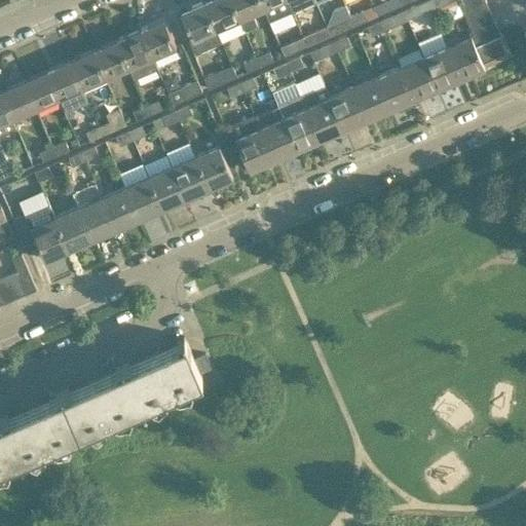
[(230,0),(203,0),(202,1),(221,43),(245,33),(230,0)]
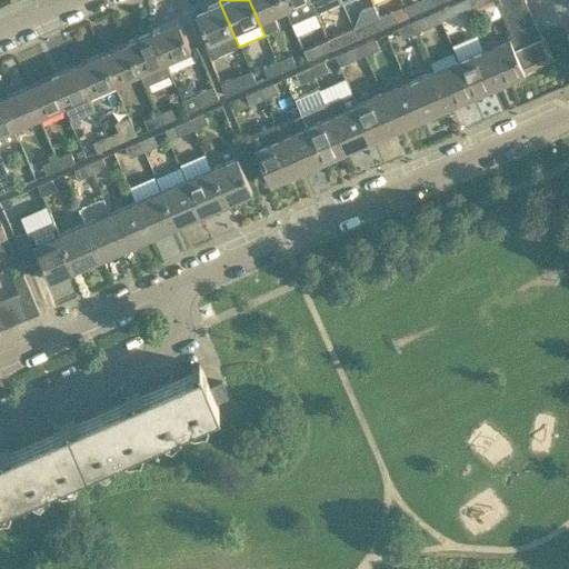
[(282,7),(279,0),(249,0),(265,36),(280,29),(272,11),(282,7)]
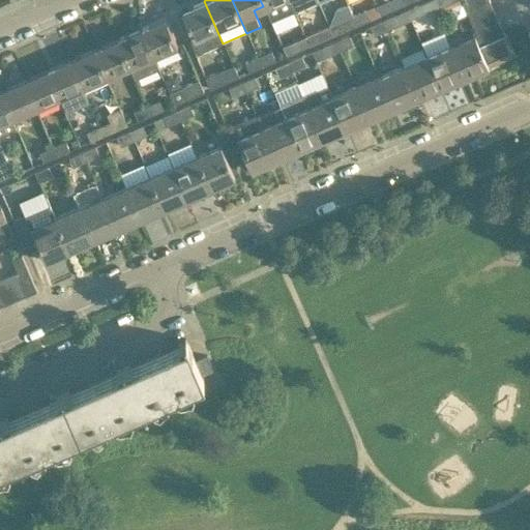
[(294,11),(288,0),(260,0),(263,6),(270,22),(294,11)]
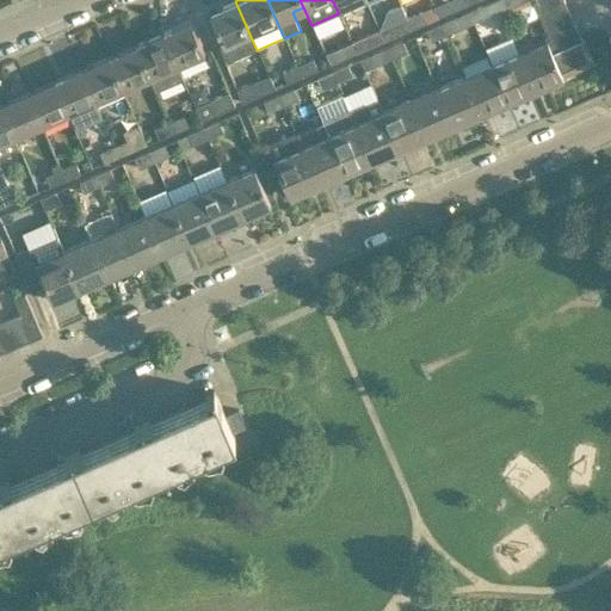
[(365,1),(364,0),(332,0),(339,13),(365,1)]
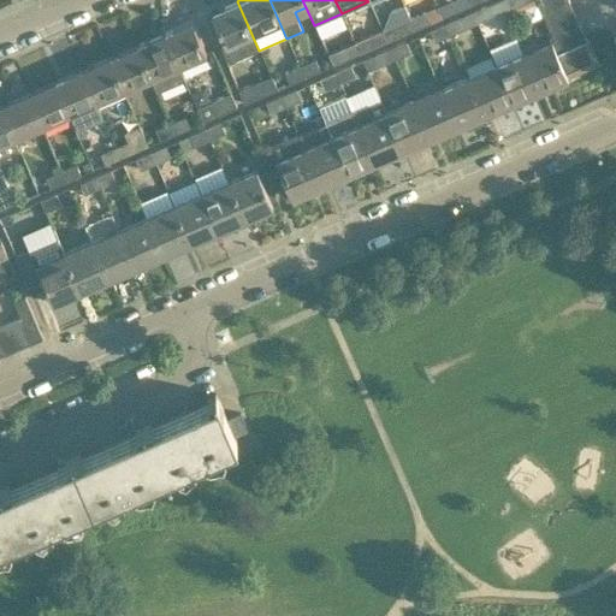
[(468,5),(466,0),(450,0),(437,6),(442,17),(468,5)]
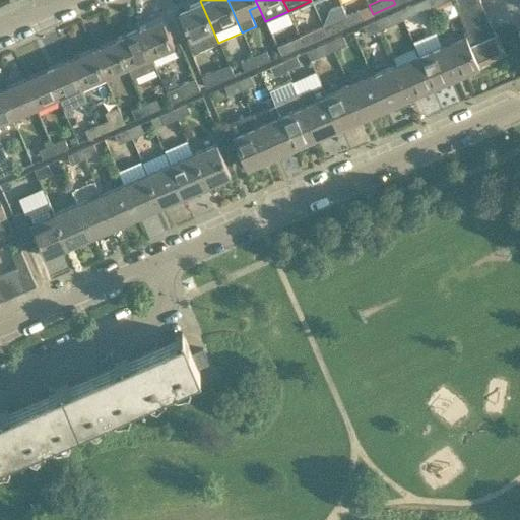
[(425,8),(421,0),(409,5),(413,13),(425,8)]
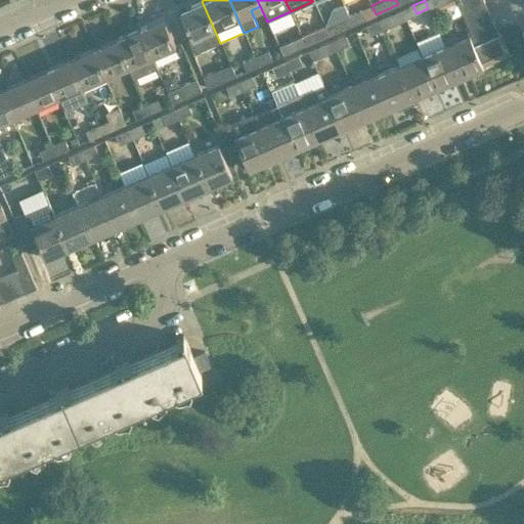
[(456,1),(455,0),(425,0),(428,8),(432,7),(434,11),(456,1)]
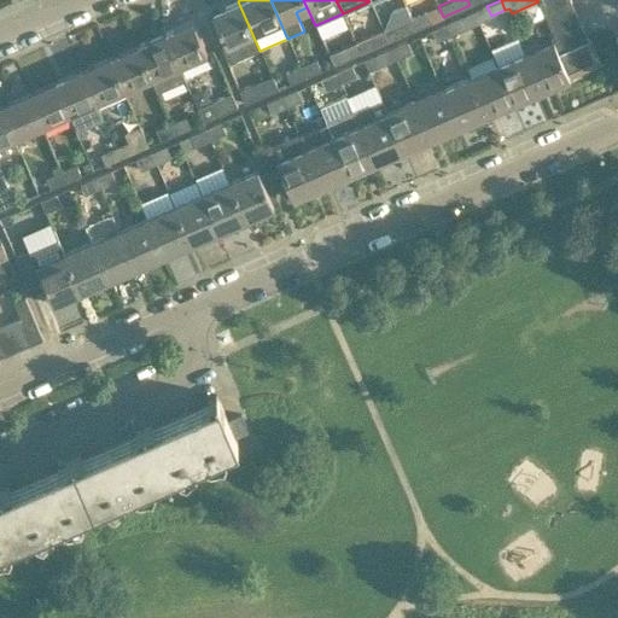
[(570,0),(537,0),(538,1),(543,12),(570,0)]
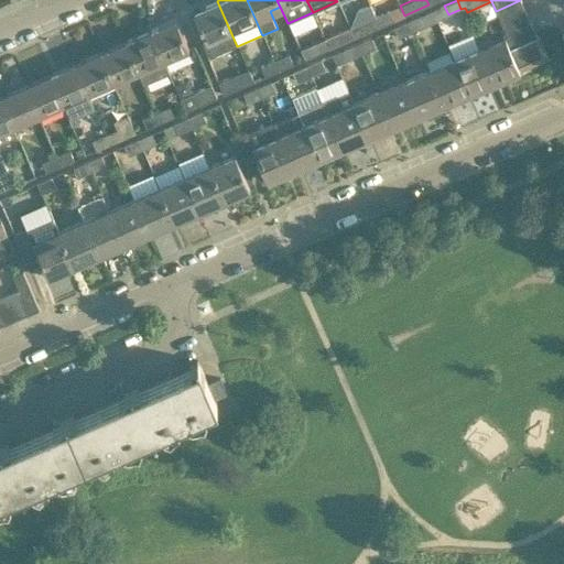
[(525,12),(520,0),(496,11),(501,23),(525,12)]
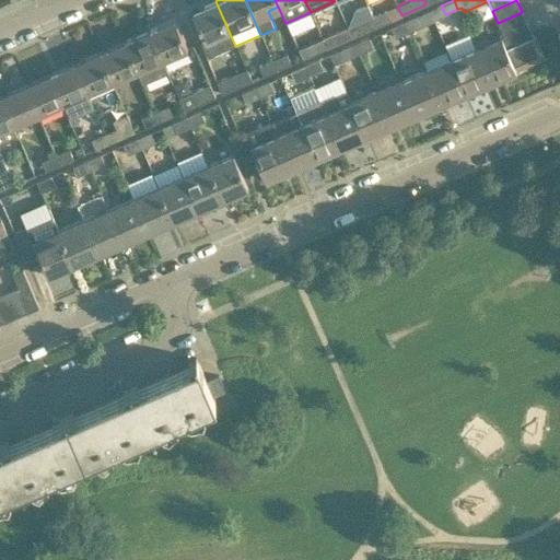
[(235,46),(216,1),(191,11),(203,39),(199,42),(207,58),(224,50),(235,46)]
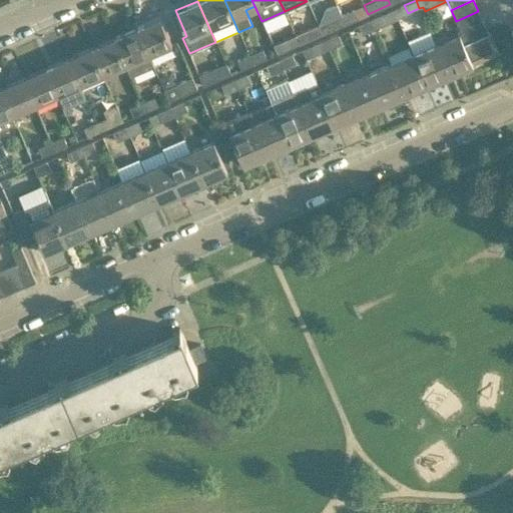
[(331,19),(317,25),(321,34),(345,24),(341,15),(336,3),(326,7),(331,19)]
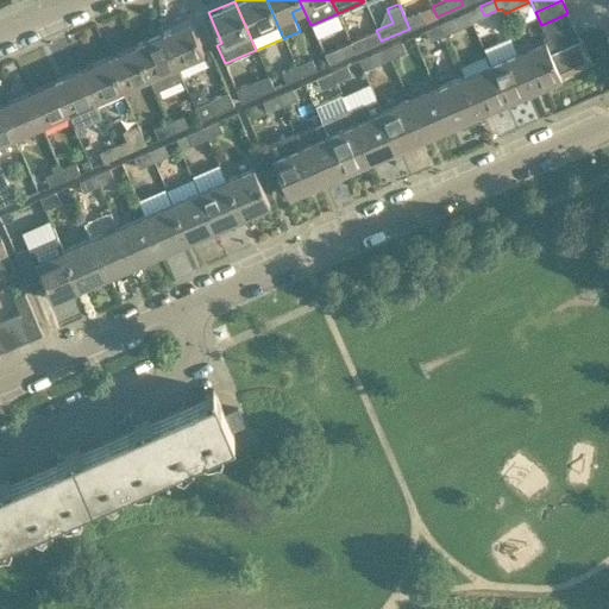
[(419,12),(405,18),(409,29),(424,23),(419,12)]
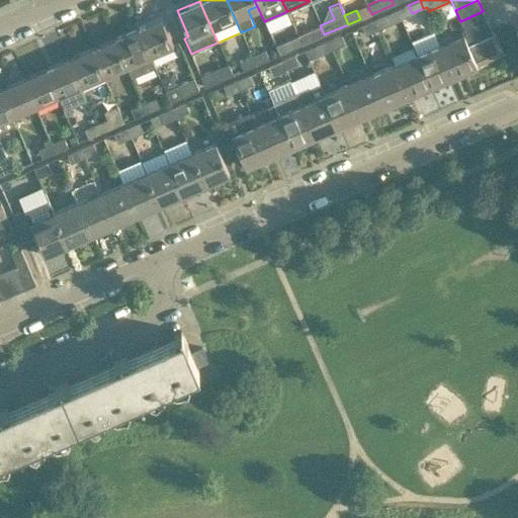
[(488,22),(483,11),(460,21),(465,31),(488,22)]
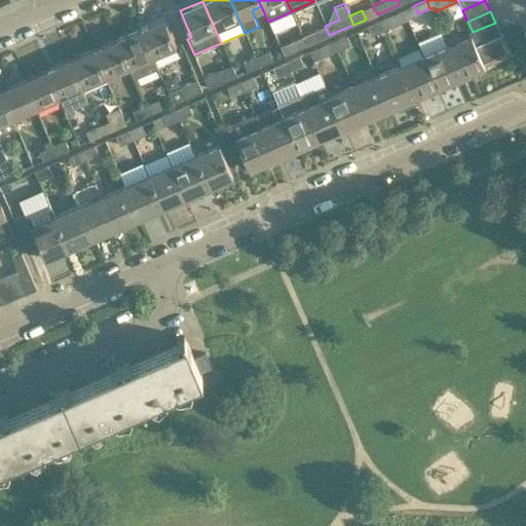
[(397,23),(392,14),(379,21),(382,29),(397,23)]
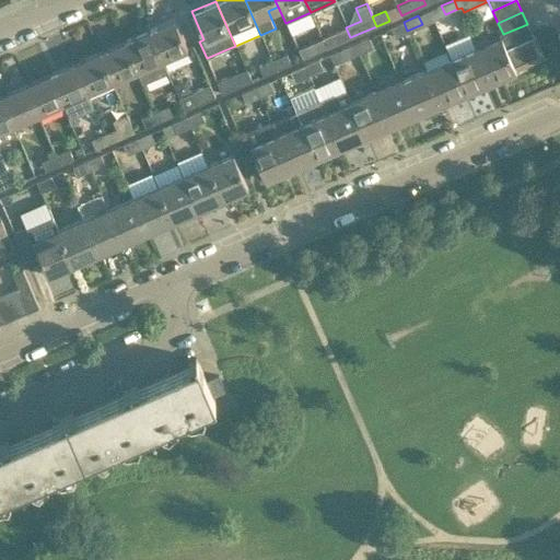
[(174,19),(148,31),(166,72),(168,71),(163,58),(187,48),(174,19)]
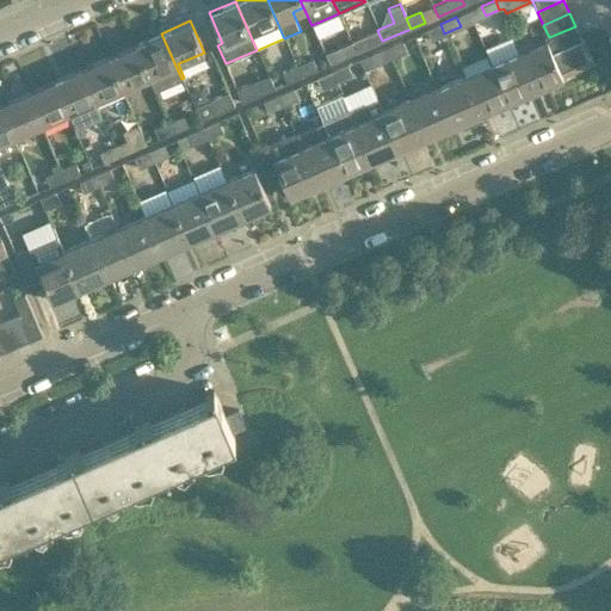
[(440,24),(426,30),(431,39),(444,34),(440,24)]
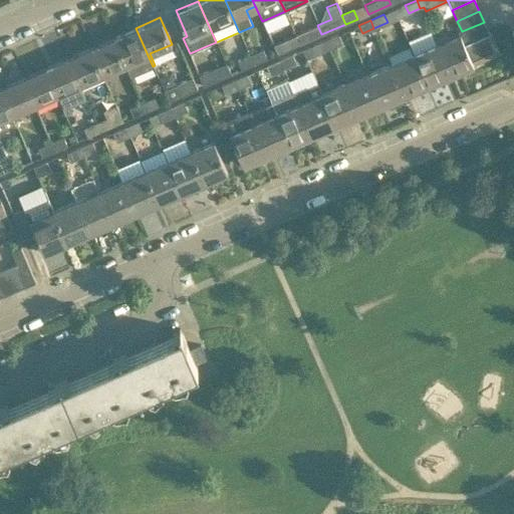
[(488,32),(484,22),(462,31),(459,33),(464,43),(488,32)]
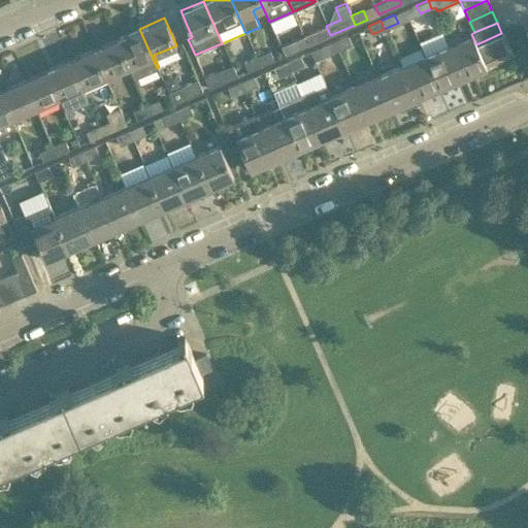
[(307,45),(330,35),(326,26),(303,35),(307,45)]
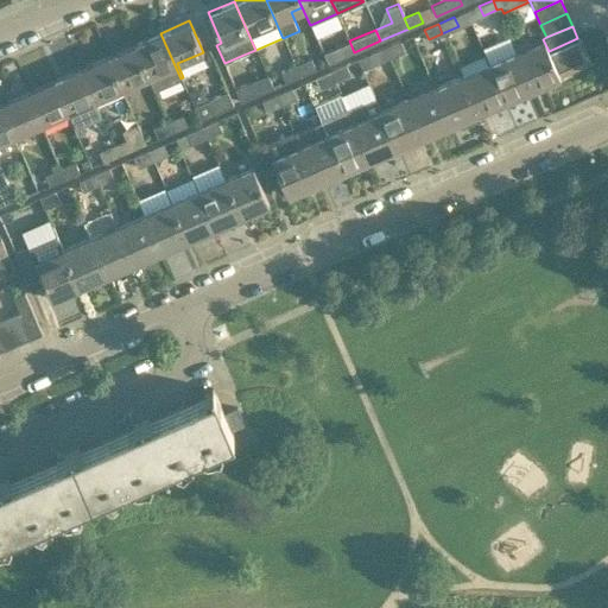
[(181,78),(160,33),(133,45),(147,76),(150,75),(156,89),(181,78)]
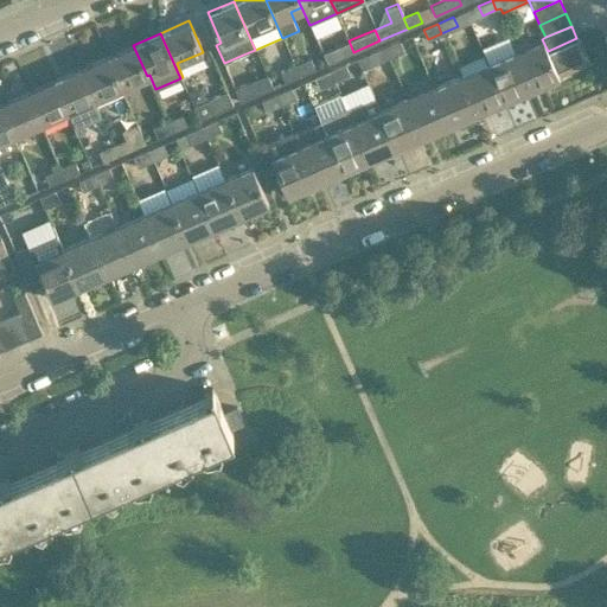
[(558,75),(582,65),(586,55),(579,39),(580,38),(579,37),(576,38),(548,51),(542,39),(513,51),(530,89),(558,76),(558,75)]
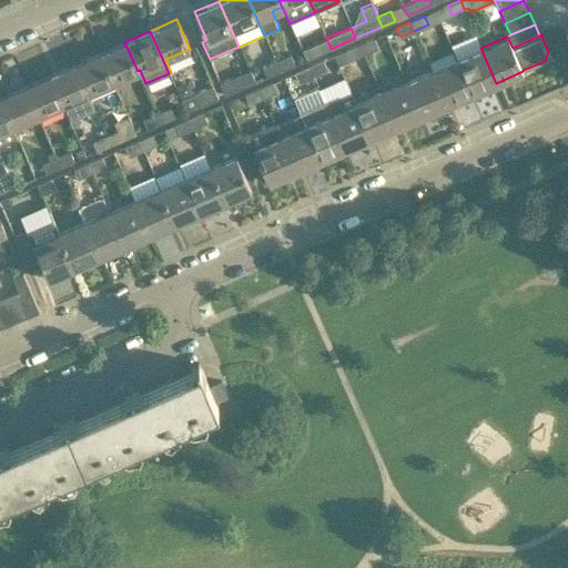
[(377,47),(373,37),(358,43),(363,53),(377,47)]
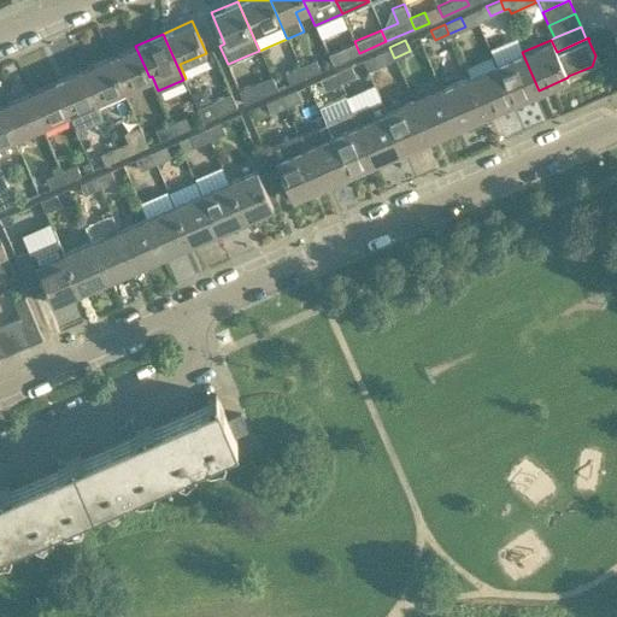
[(334,64),(359,53),(354,41),(329,53),(334,64)]
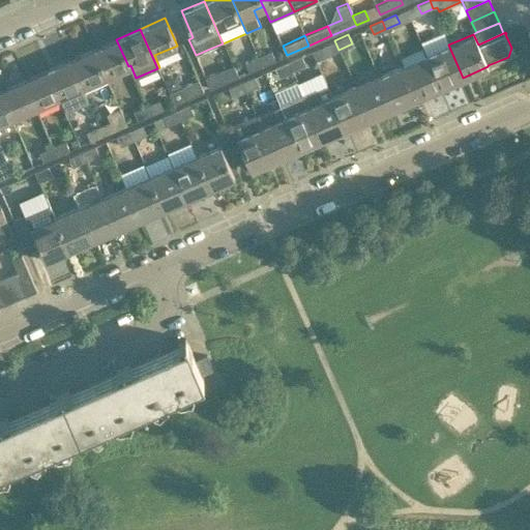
[(128,66),(116,39),(92,50),(105,77),(128,66)]
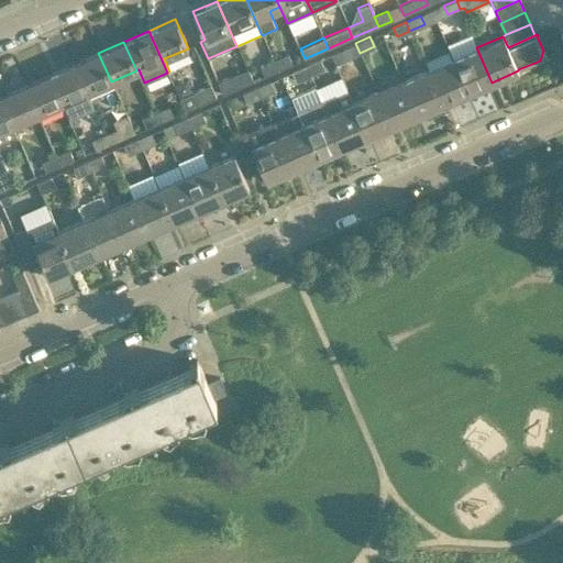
[(360,53),(355,43),(343,48),(346,58),(360,53)]
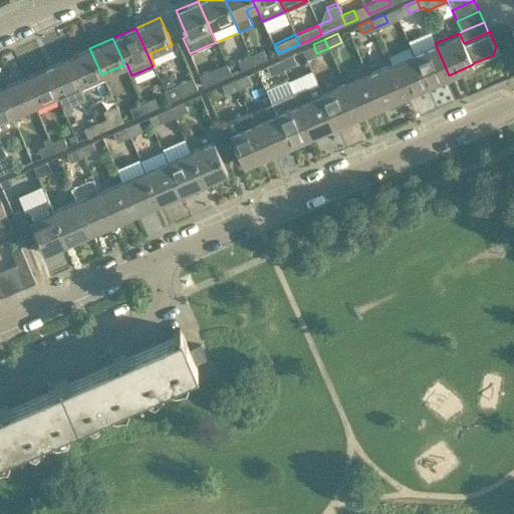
[(449,75),(435,43),(412,53),(426,85),(449,75)]
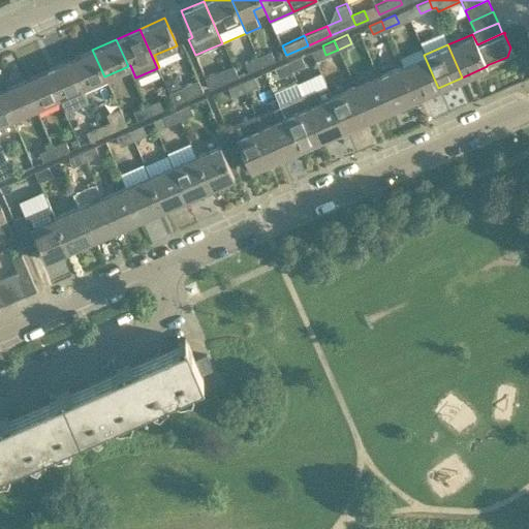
[(104,76),(92,50),(69,60),(81,87),(104,76)]
